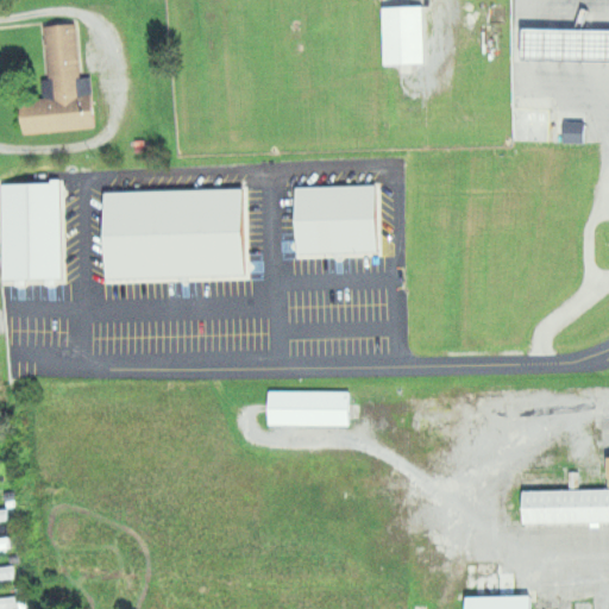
[(427,7),(428,63),(385,66),(384,10),(427,7)]
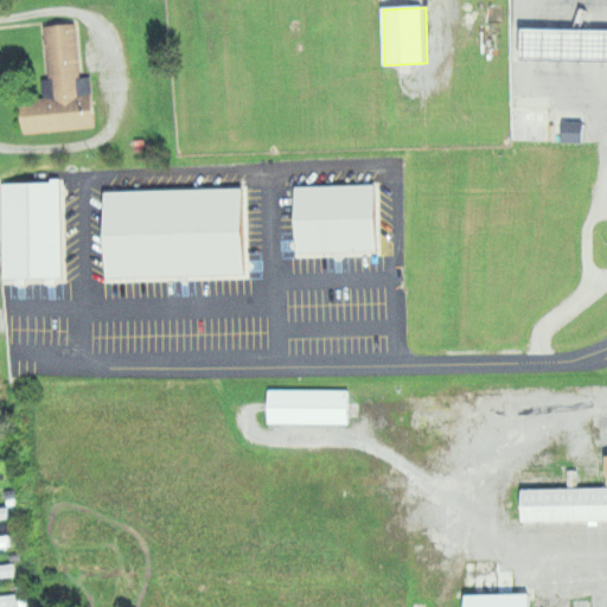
[(82,78),(78,25),(46,27),(52,100),(24,101),(26,135),(98,129),(95,77),(82,78)]
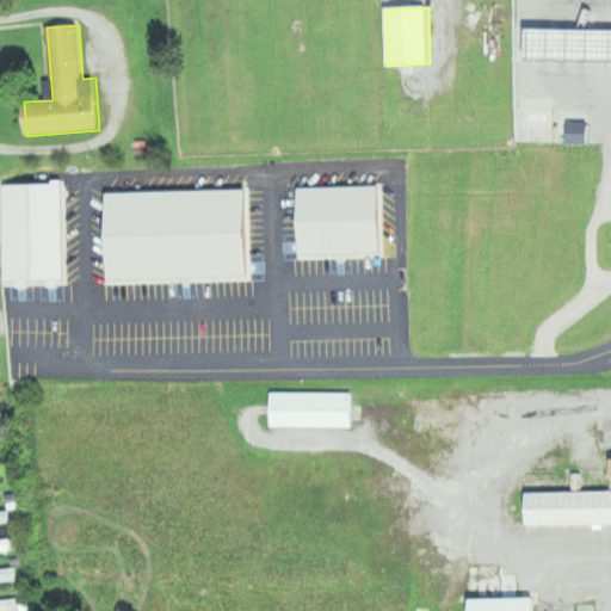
[(610,63),(529,62),(530,29),(610,31),(610,63)]
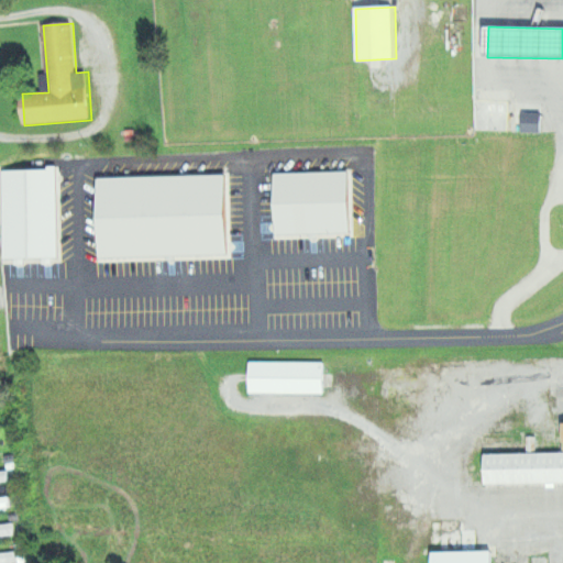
[(0,170),(57,169),(61,260),(2,263),(0,201),(0,170)]
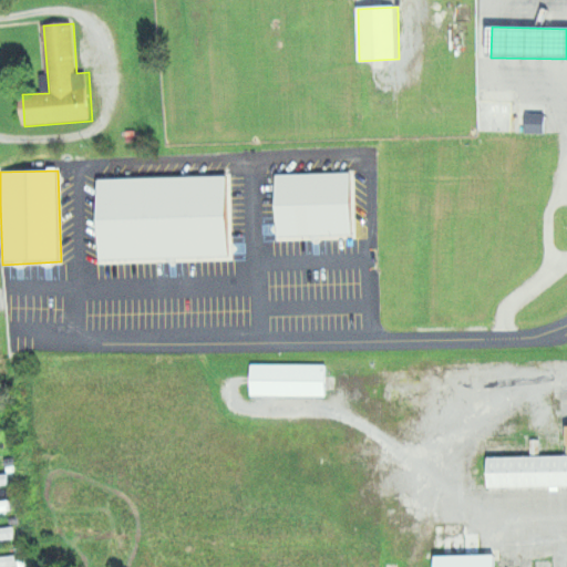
[(275,238),(274,176),(350,174),(351,236),(275,238)]
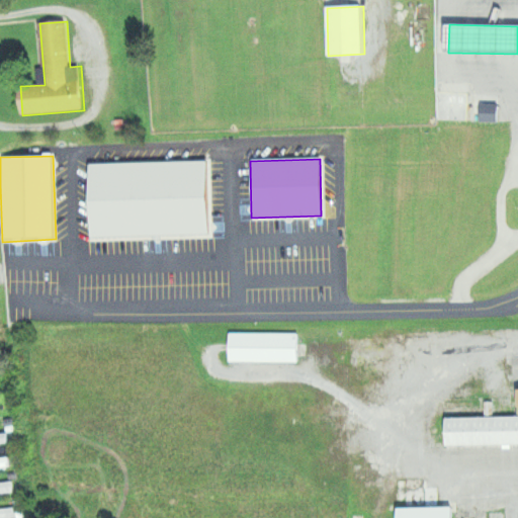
[(89,237),(87,164),(204,162),(206,235),(89,237)]
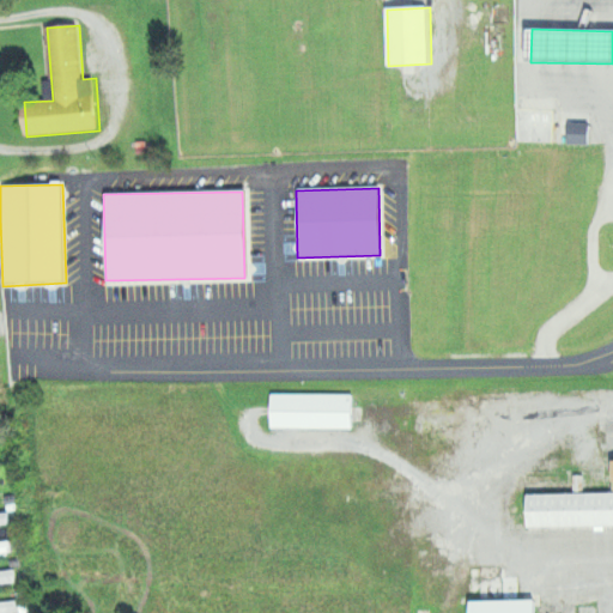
[(273,429),(273,396),(353,395),(353,429),(273,429)]
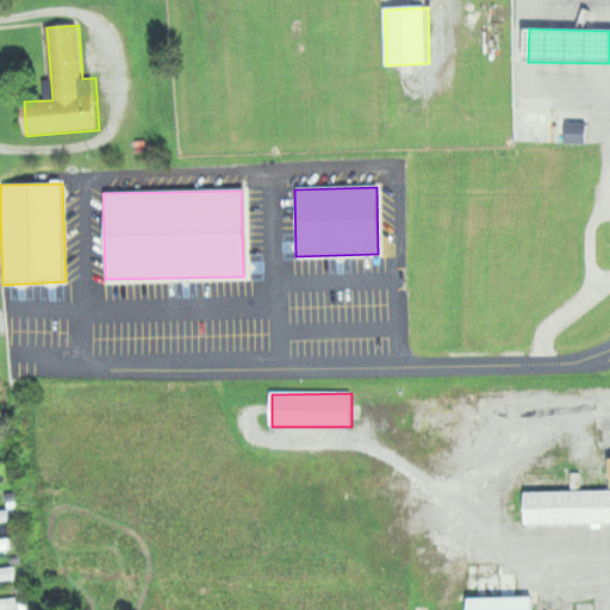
[(609,527),(524,528),(524,495),(609,492),(609,527)]
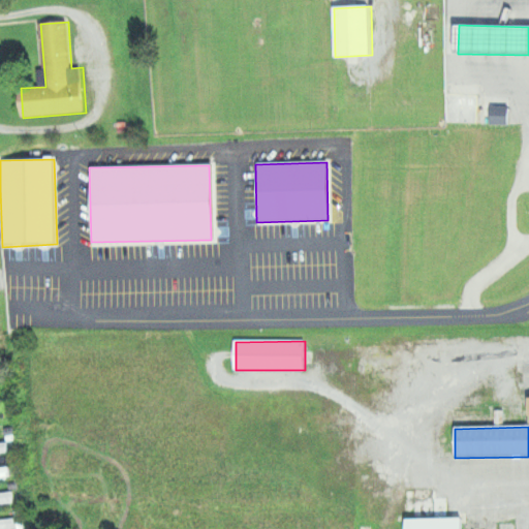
[(0,453),(8,453),(6,440),(0,440),(0,453)]
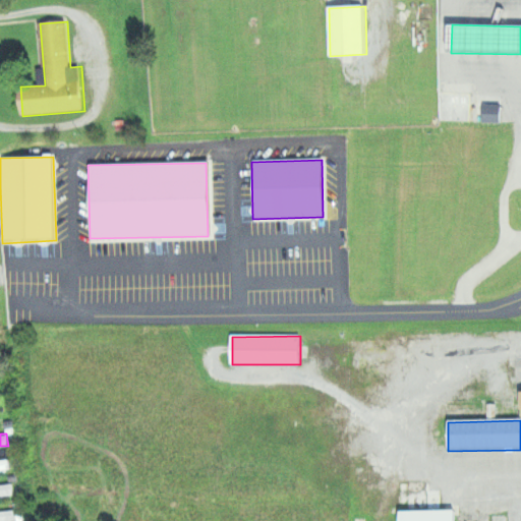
[(0,471),(11,470),(10,460),(0,461),(0,471)]
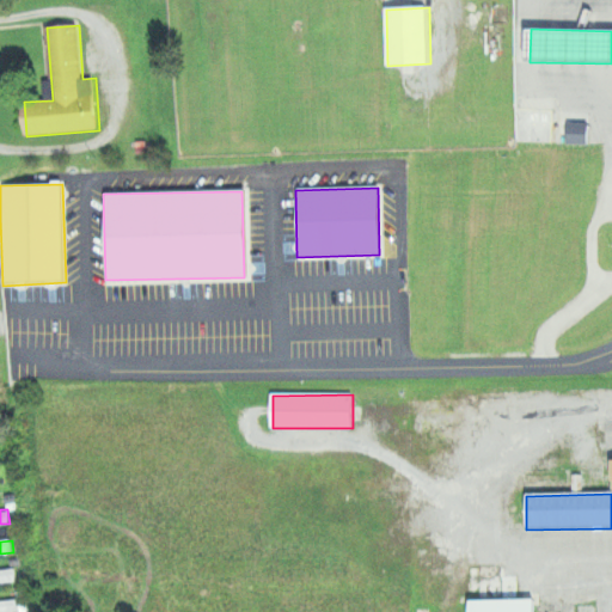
[(539,611),(539,599),(519,599),(519,575),(505,575),(505,565),(473,565),(475,611),(539,611)]
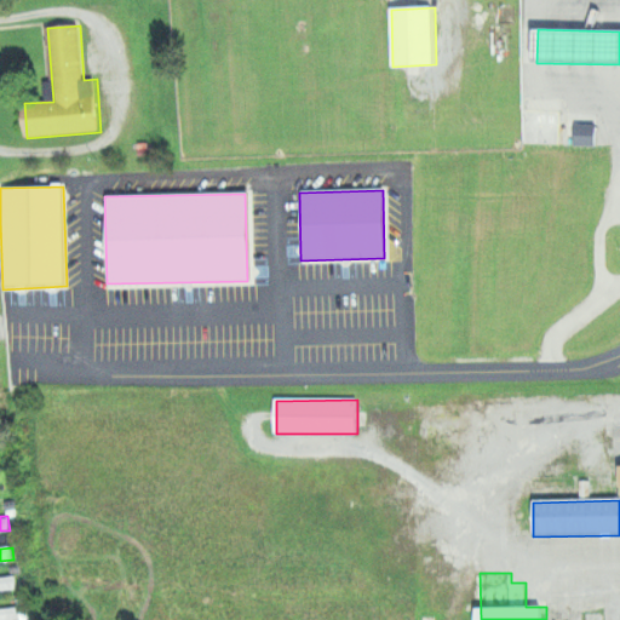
[(0,590),(17,589),(15,575),(0,577),(0,590)]
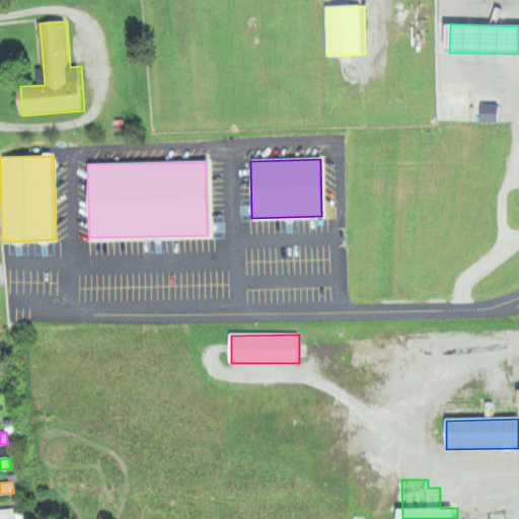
[(0,518),(17,518),(17,509),(0,510),(0,518)]
